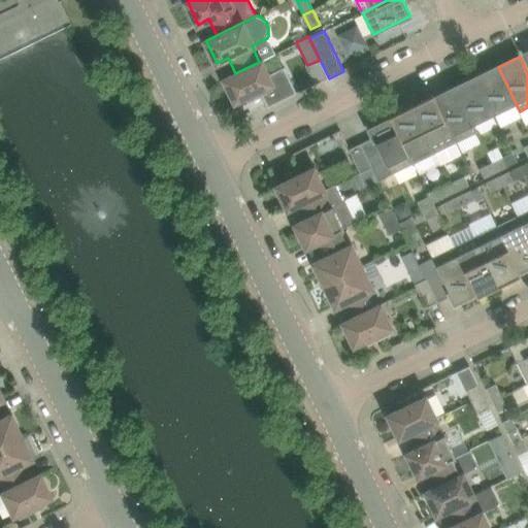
[(225,78),(225,79),(235,101),(246,96),(250,102),(260,96),(266,108),(294,94),(282,70),(269,76),(262,61),(259,62),(235,73),(225,78)]
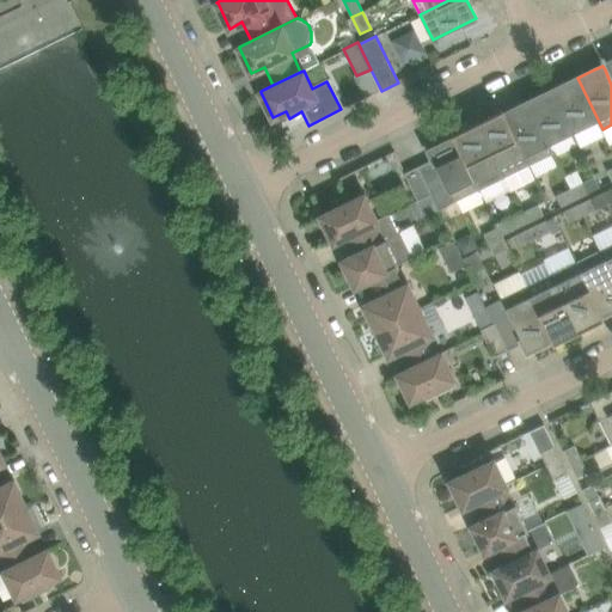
[(577,78),(552,90),(574,133),(597,121),(601,130),(603,129),(577,78)]
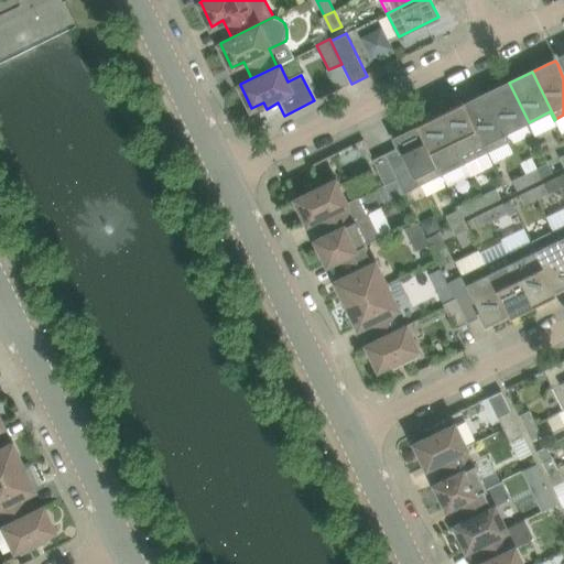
[(509,83),(487,94),(510,141),(507,132),(529,122),(509,83)]
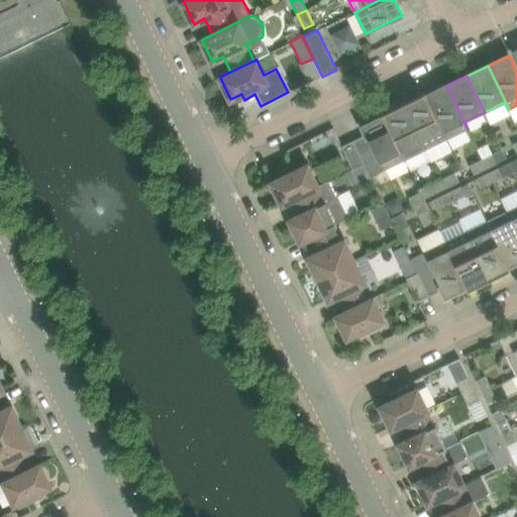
[(446,86),(425,96),(446,139),(468,129),(446,86)]
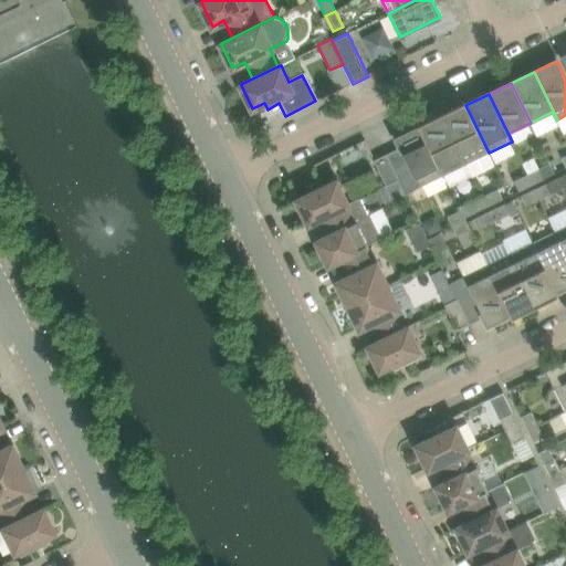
[(464,101),(441,112),(443,116),(467,164),(489,153),(465,105),(464,101)]
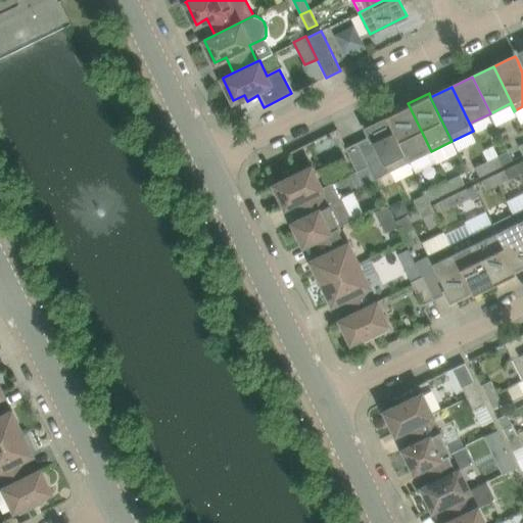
[(408,103),(387,113),(388,117),(410,161),(411,161),(431,151),(410,107),(408,103)]
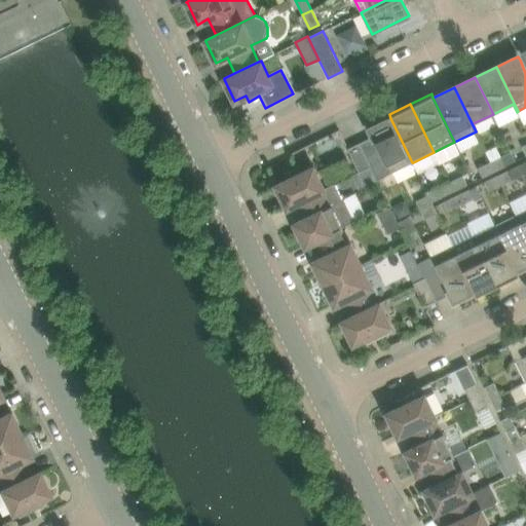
[(373,137),(360,143),(371,165),(378,180),(390,174),(412,162),(390,118),(376,125),(369,128),(371,133),(373,137)]
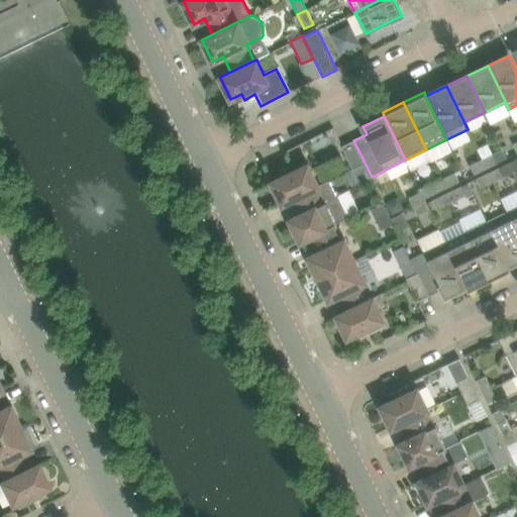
[(342,146),(353,169),(365,163),(353,140),(342,146)]
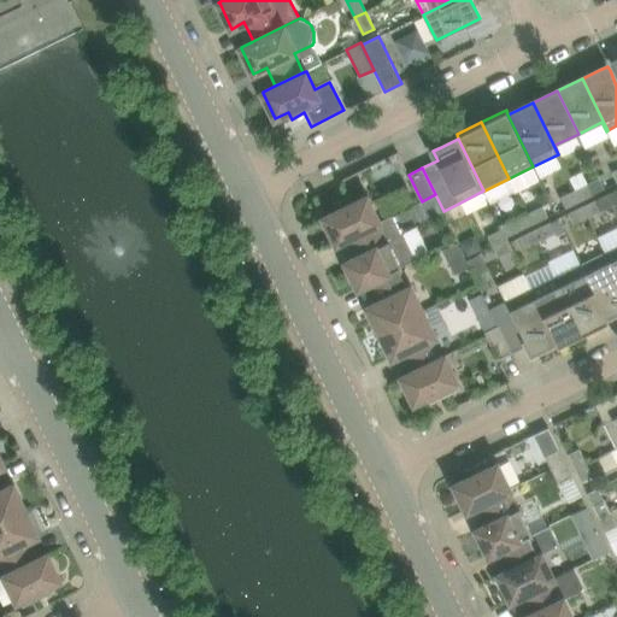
[(587,186),(576,191),(581,201),(592,195),(587,186)]
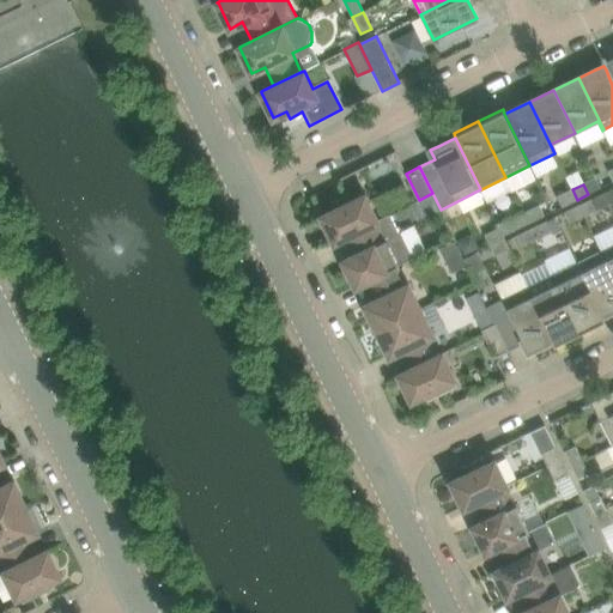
[(334,210),(322,216),(334,241),(377,219),(375,216),(369,204),(371,202),(365,190),(360,194),(358,189),(349,194),(337,200),(331,202),(334,210)]
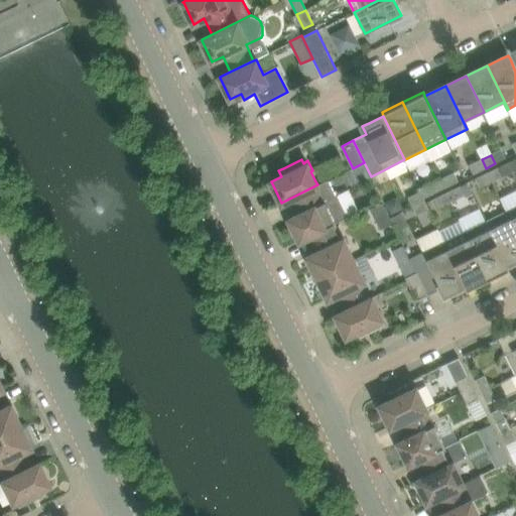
[(486,168),(482,159),(468,166),(473,174),(486,168)]
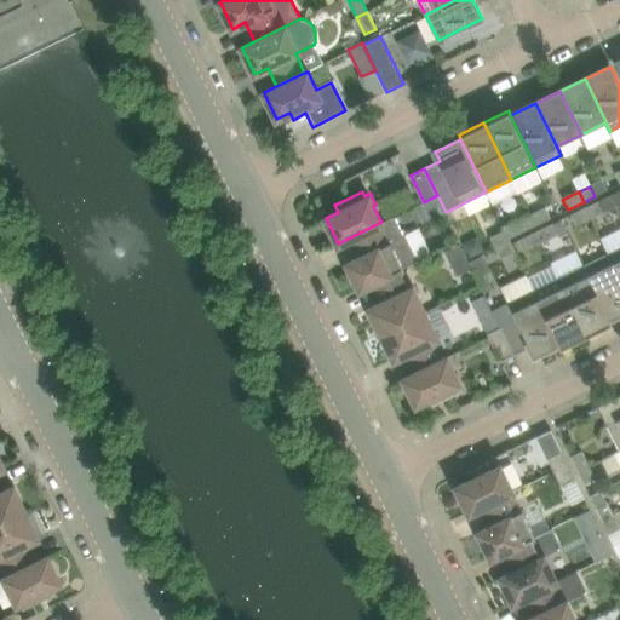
[(598,201),(586,207),(592,218),(603,212),(598,201)]
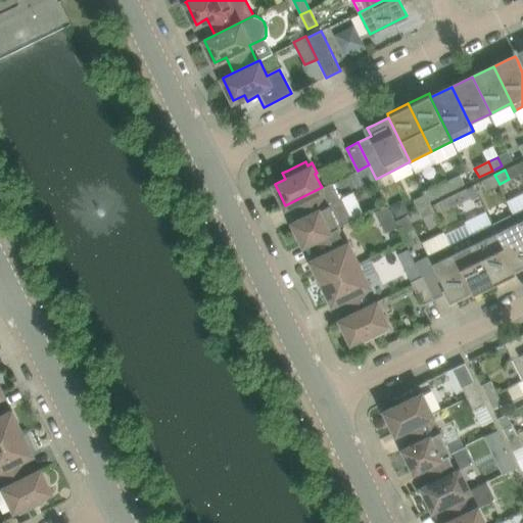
[(494,175),(482,181),(486,190),(500,184),(494,175)]
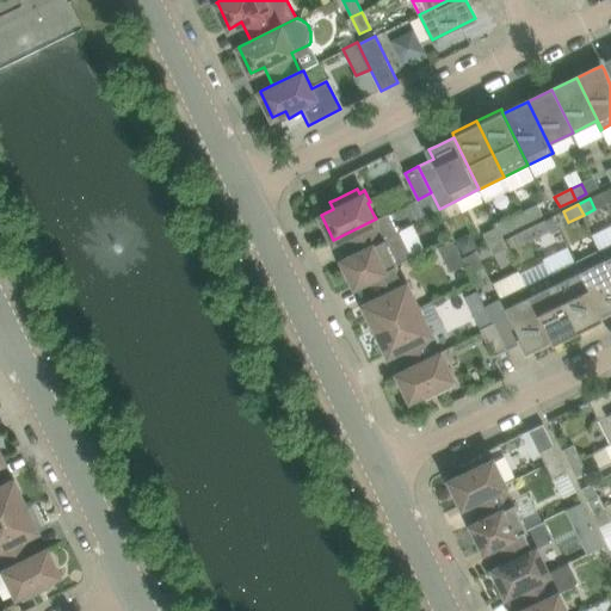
[(537,205),(522,214),(526,223),(542,215),(537,205)]
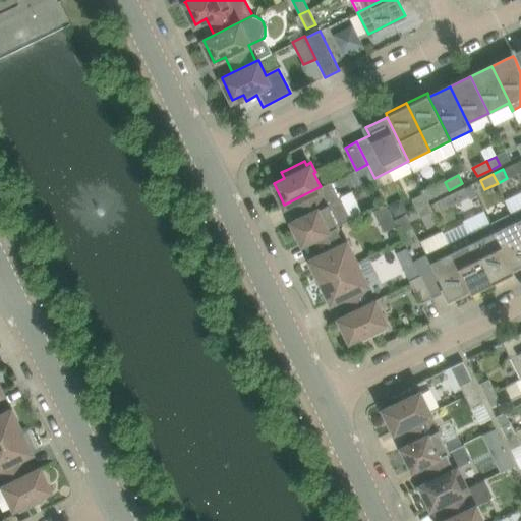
[(321,186),(284,205),(284,206),(295,200),(302,216),(292,221),(302,242),(339,225),(349,220),(361,214),(351,192),(339,198),(338,198),(330,182),(321,186)]
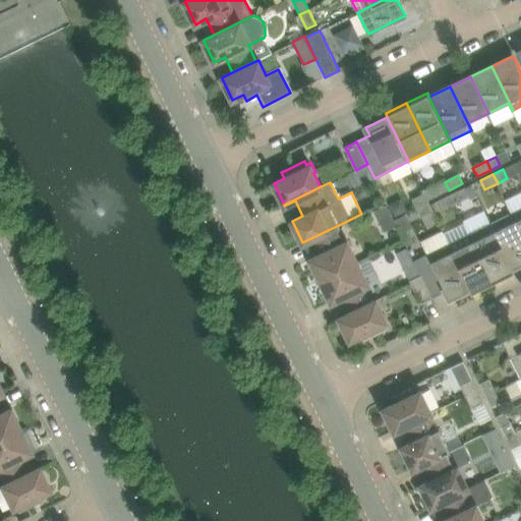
[(445,182),(423,191),(424,193),(427,200),(449,190),(445,182)]
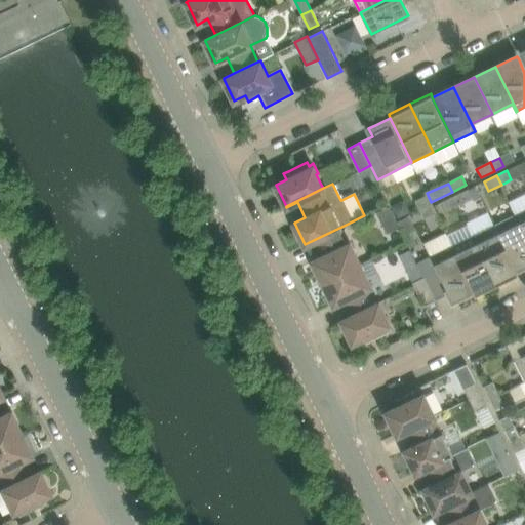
[(469,190),(454,196),(458,206),(473,199),(469,190)]
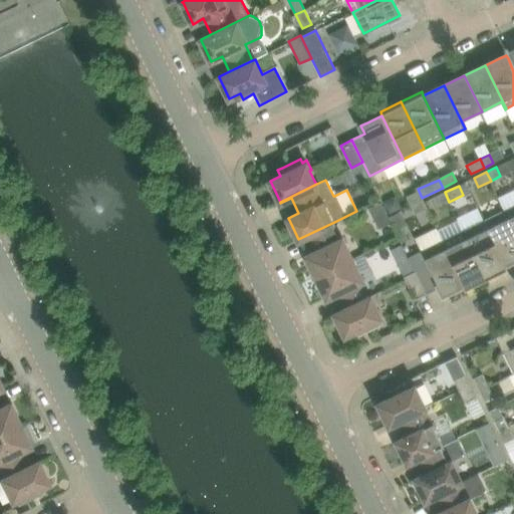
[(513,189),(498,198),(504,210),(505,210),(513,229),(513,189)]
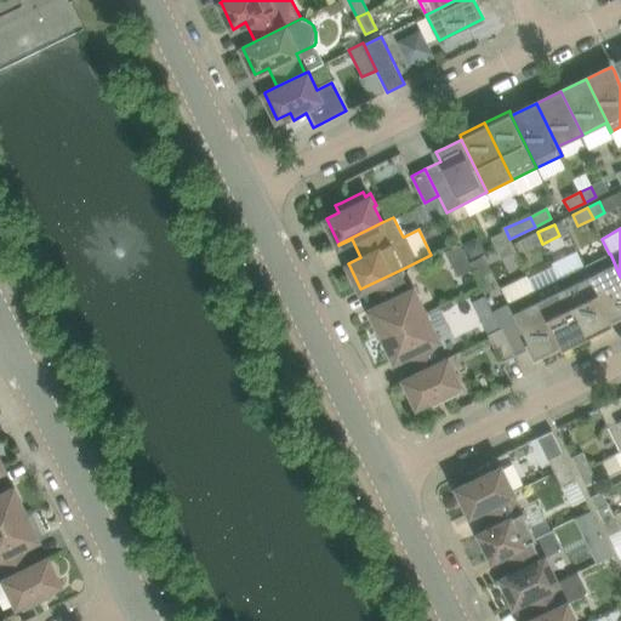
[(506,231),(491,238),(496,249),(510,243),(511,241),(510,239),(506,231)]
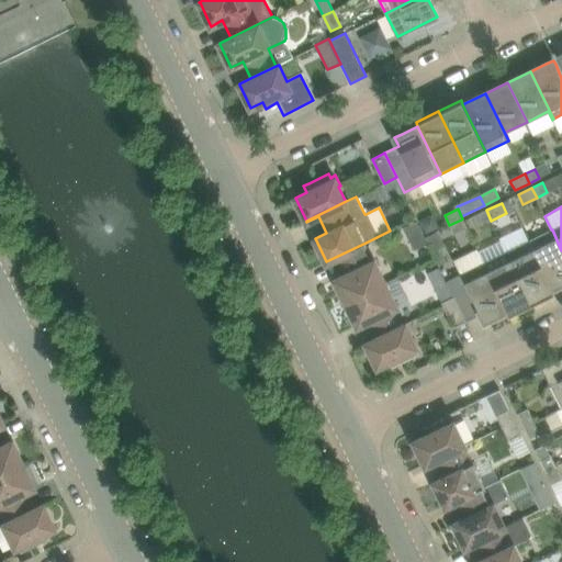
[(486,210),(471,217),(475,227),(491,221),(486,210)]
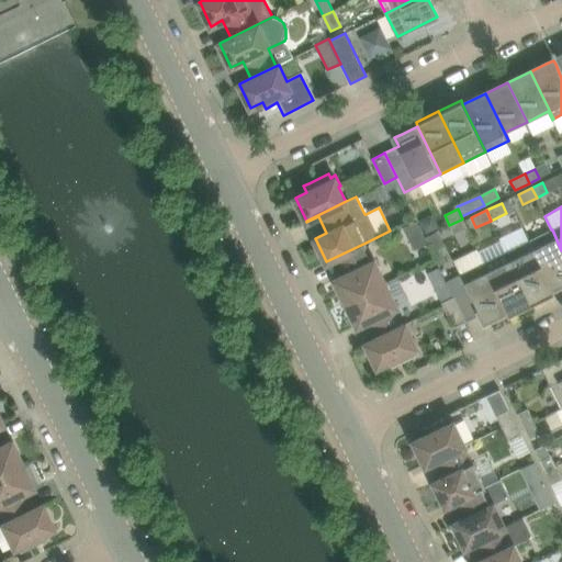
[(461,220),(449,225),(454,235),(468,228),(462,218),(461,220)]
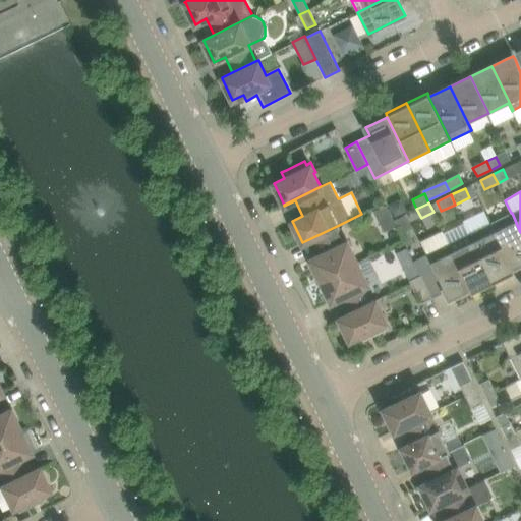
[(386,206),(373,211),(379,221),(391,216),(386,206)]
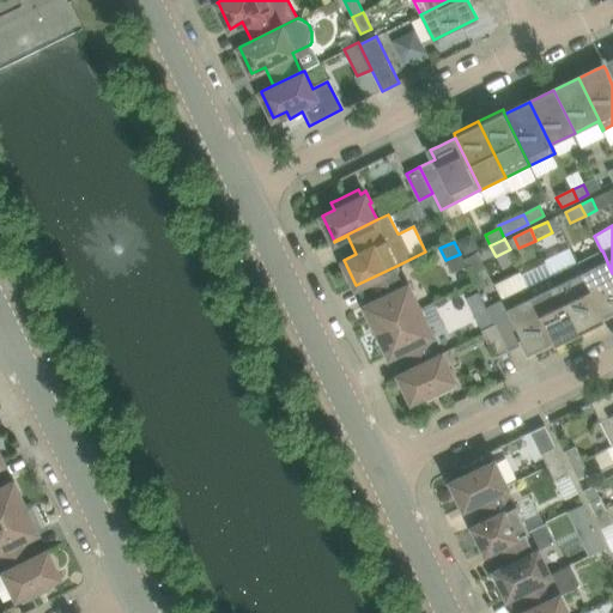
[(601,250),(577,262),(602,314),(612,309),(612,273),(602,250),(601,250)]
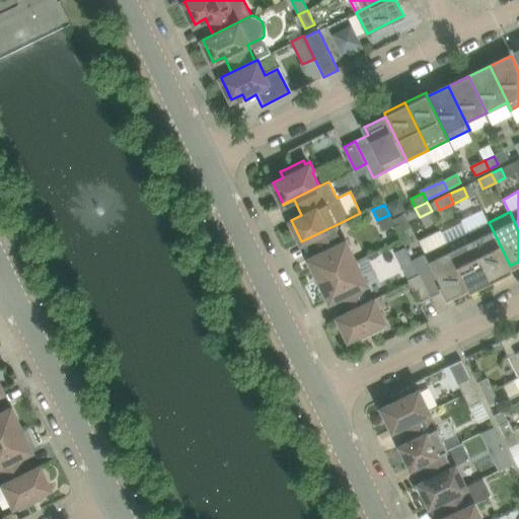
[(489,222),(467,232),(490,277),(492,281),(512,271),(510,266),(489,222)]
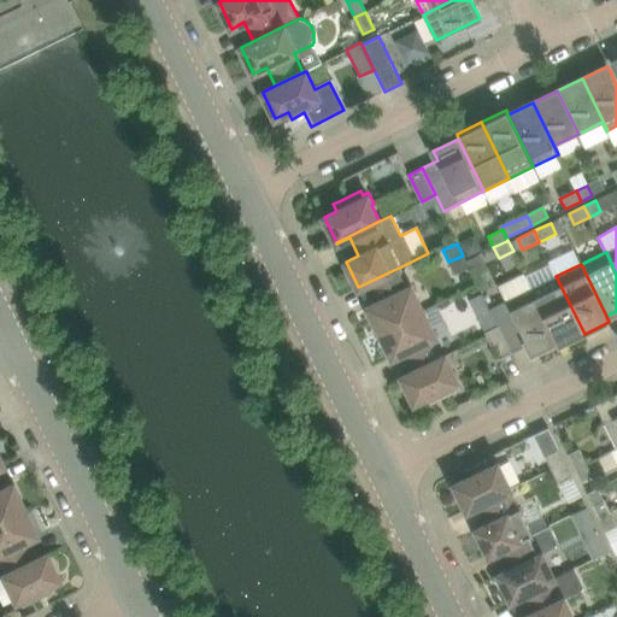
[(368,306),(380,331),(423,311),(411,286),(409,287),(399,268),(401,266),(358,287),(358,288),(371,282),(380,300),(368,306)]
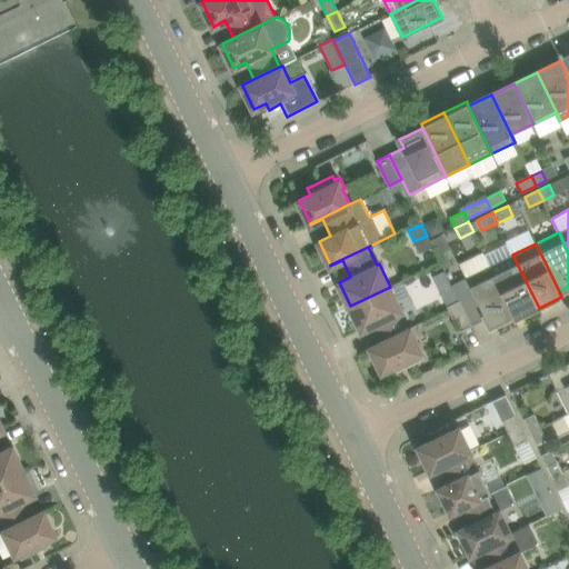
[(512,255),(490,266),(513,315),(517,319),(539,308),(537,303),(512,255)]
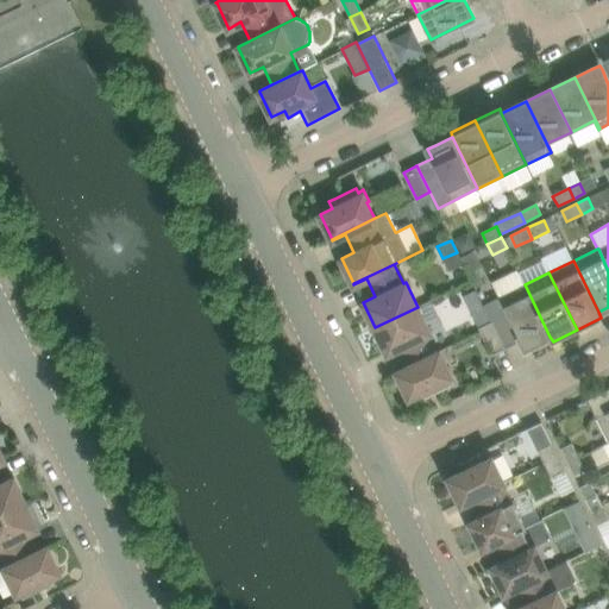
[(525,284),(484,305),(484,306),(493,321),(506,349),(521,340),(525,349),(550,337),(525,284)]
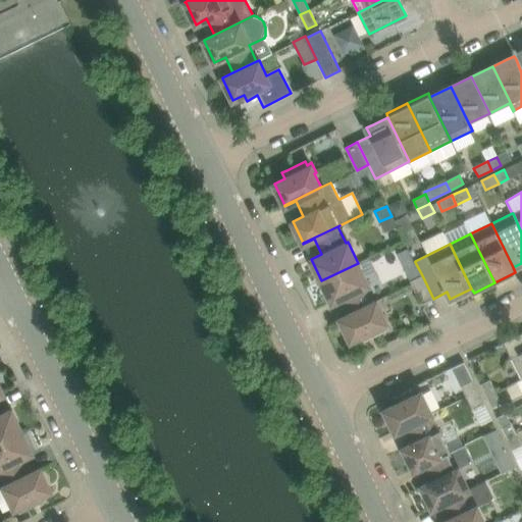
[(415,262),(405,267),(411,280),(422,275),(415,262)]
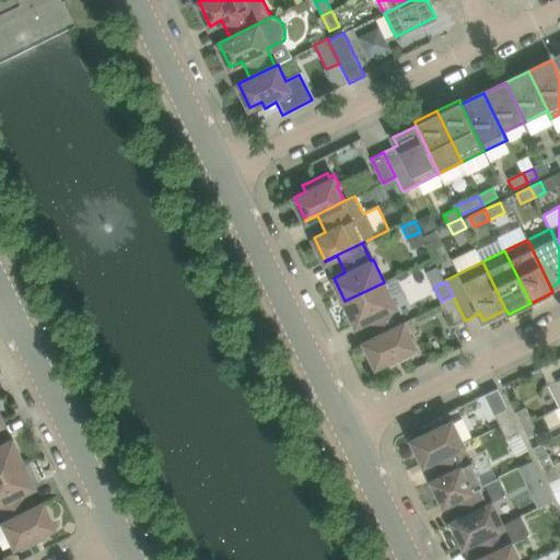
[(364,341),(364,342),(404,323),(404,322),(401,323),(393,306),(396,305),(384,282),(345,301),(357,325),(368,318),(376,336),(364,341)]
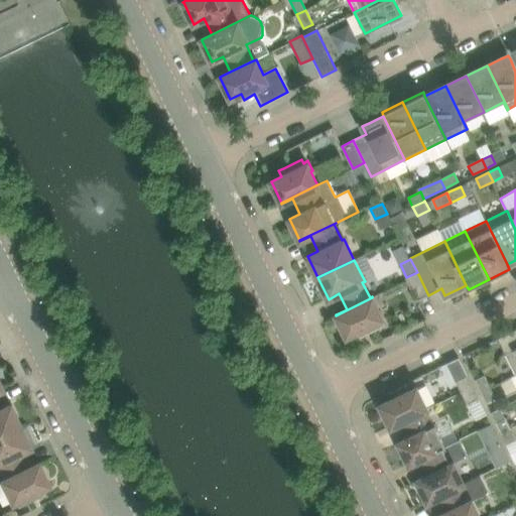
[(417,272),(406,277),(418,300),(428,295),(417,272)]
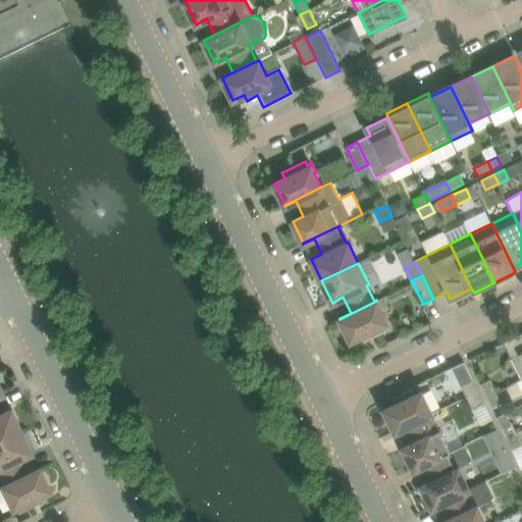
[(376,301),(340,319),(351,341),(361,335),(364,341),(387,329),(385,323),(387,322),(376,301)]
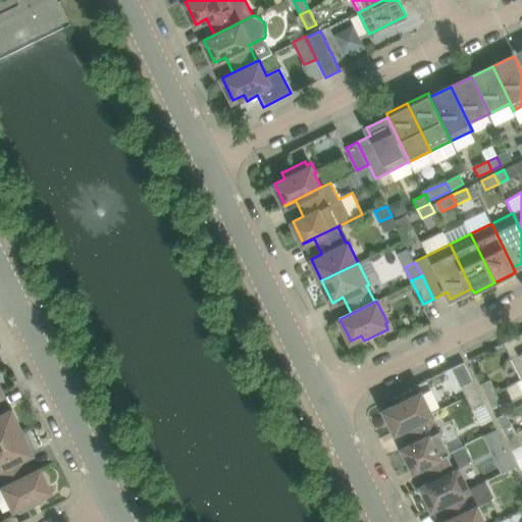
[(521,332),(504,342),(521,378),(521,377),(521,332)]
